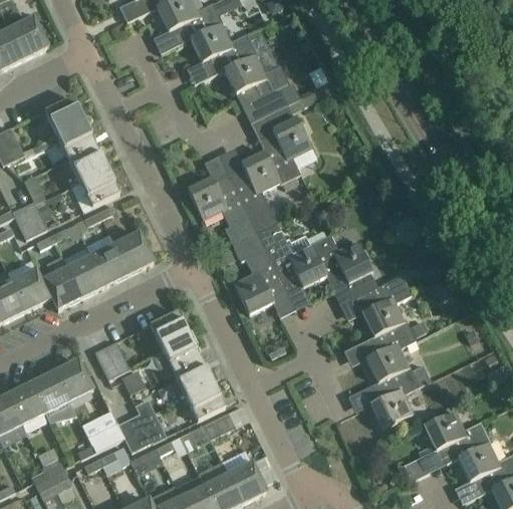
[(135,0),(139,0),(145,12),(125,21),(126,22),(157,8),(157,7),(171,0),(135,0)]
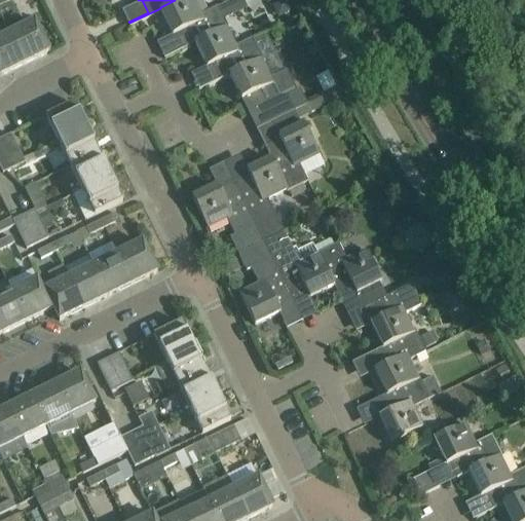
[(163,54),(194,40),(225,24),(227,23),(223,15),(217,2),(216,2),(200,10),(195,0),(175,0),(160,7),(160,8),(172,32),(176,31),(182,44),(163,53),(163,54)]
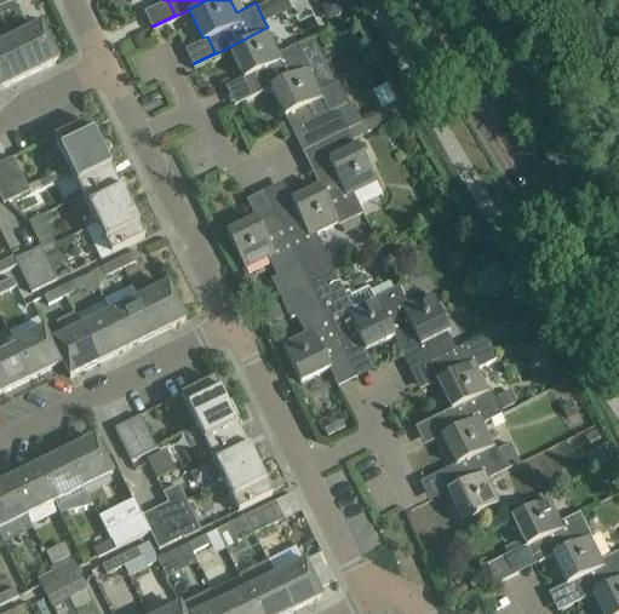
[(261,0),(256,3),(263,18),(276,11),(271,0),(261,0)]
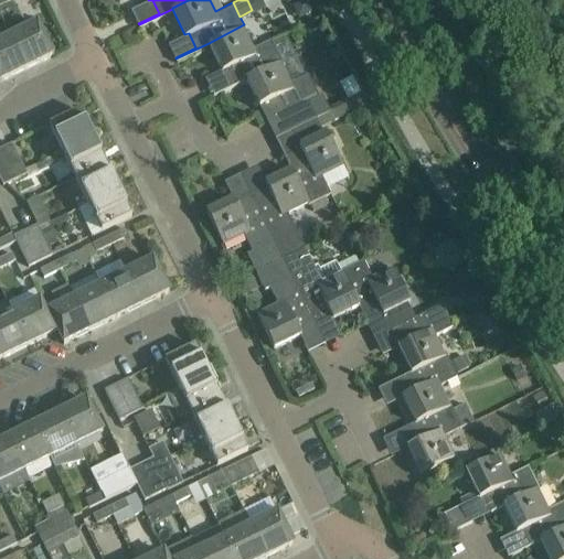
[(36,19),(9,32),(25,65),(52,52),(36,19)]
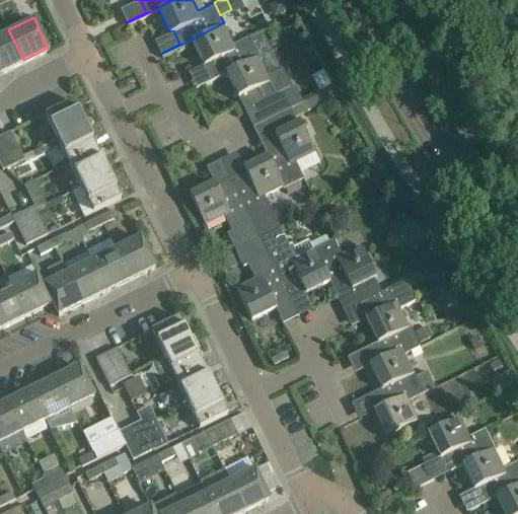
[(196,85),(226,71),(256,56),(259,55),(248,33),(231,43),(222,23),(192,40),(204,63),(207,62),(214,75),(195,84),(196,85)]
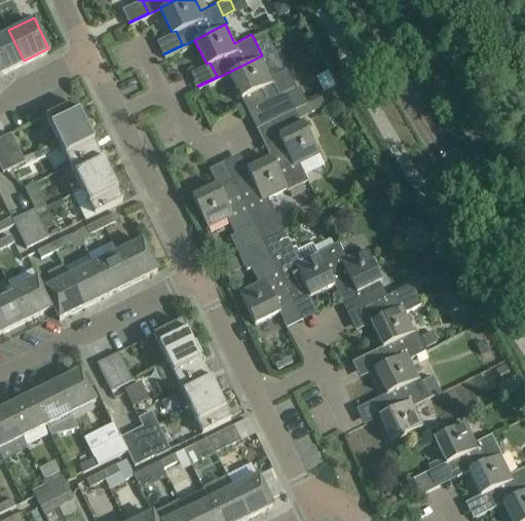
[(0,72),(24,61),(8,30),(0,34),(0,72)]
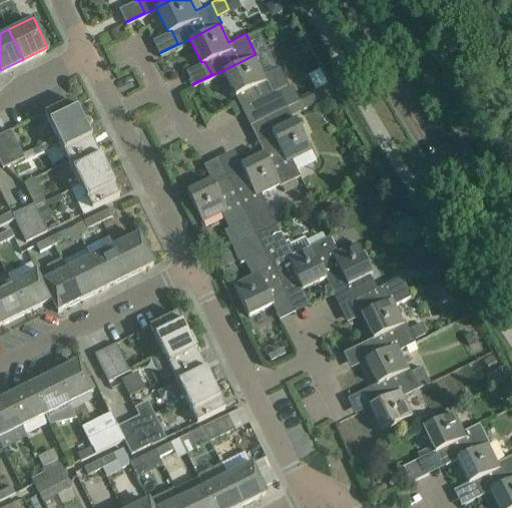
[(249,123),(265,115),(288,104),(281,91),(291,86),(280,64),(262,73),(253,55),(223,70),(234,93),(237,92),(245,106),(258,100),(265,114),(248,122),(249,123)]
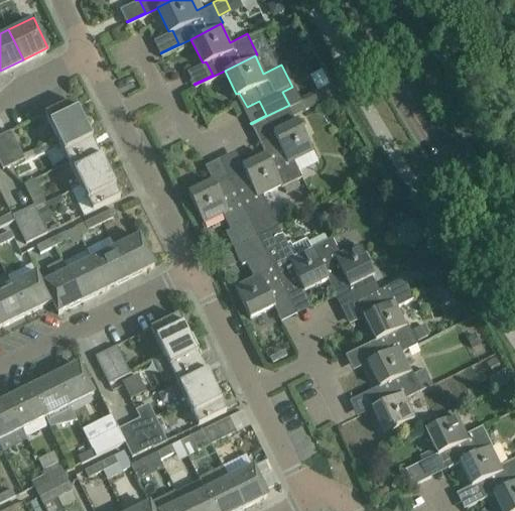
[(316,92),(300,100),(305,108),(320,101),(316,92)]
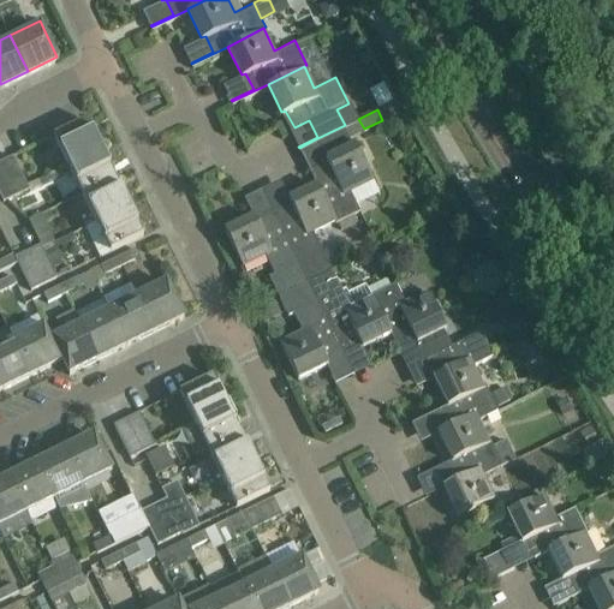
[(53,132),(67,162),(101,145),(87,115),(53,132)]
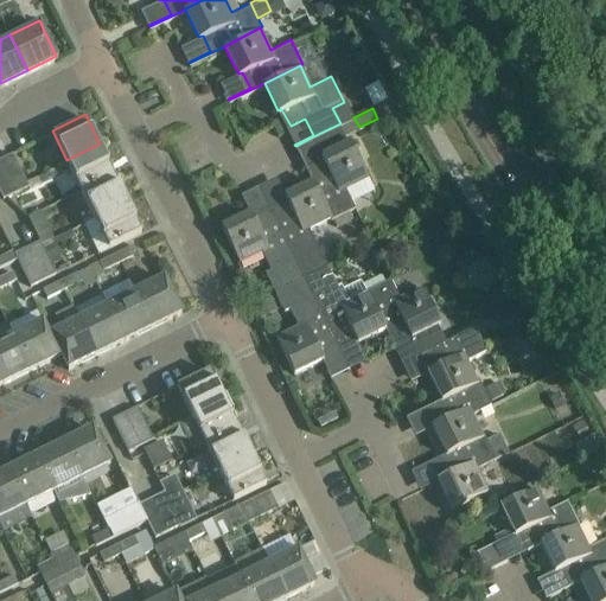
[(304,161),(312,179),(312,180),(314,180),(331,216),(332,218),(356,206),(346,186),(369,174),(351,140),(349,141),(340,123),(313,136),(321,153),(320,153),(323,157),(306,165),(304,161)]
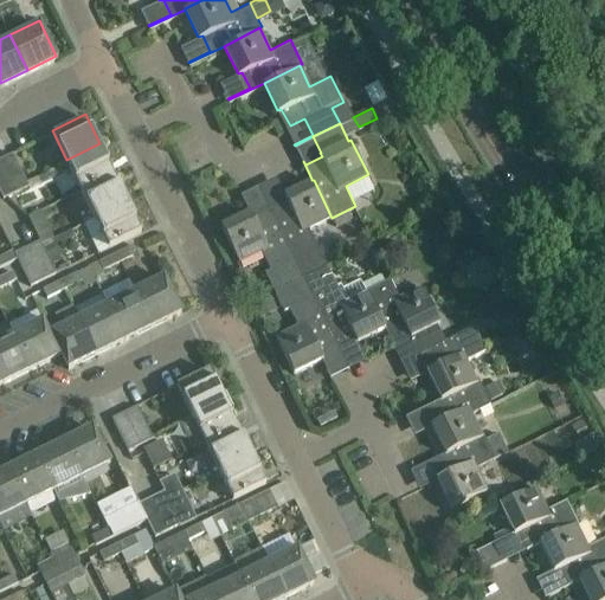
[(66,160),(79,187),(113,172),(100,143),(66,160)]
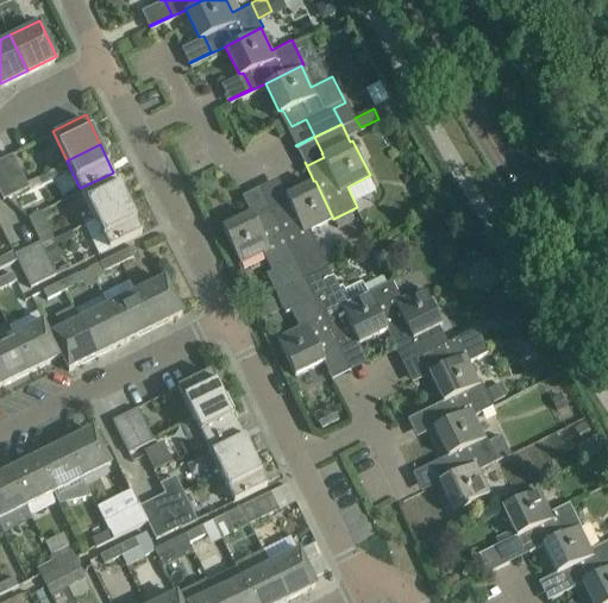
[(26,180),(12,151),(0,157),(0,159),(16,190),(27,184),(27,183),(26,180)]
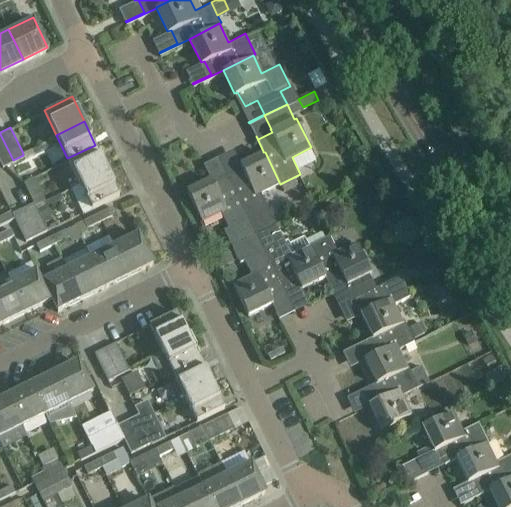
[(13,160),(0,134),(0,161),(2,165),(13,160)]
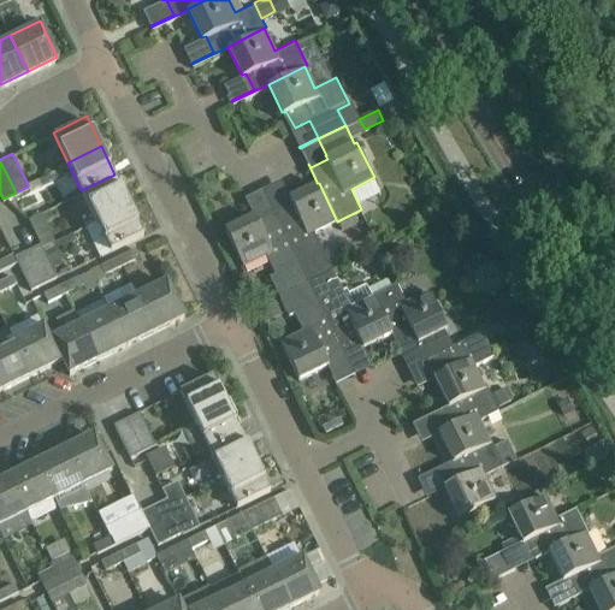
[(81,190),(95,219),(129,203),(114,175),(81,190)]
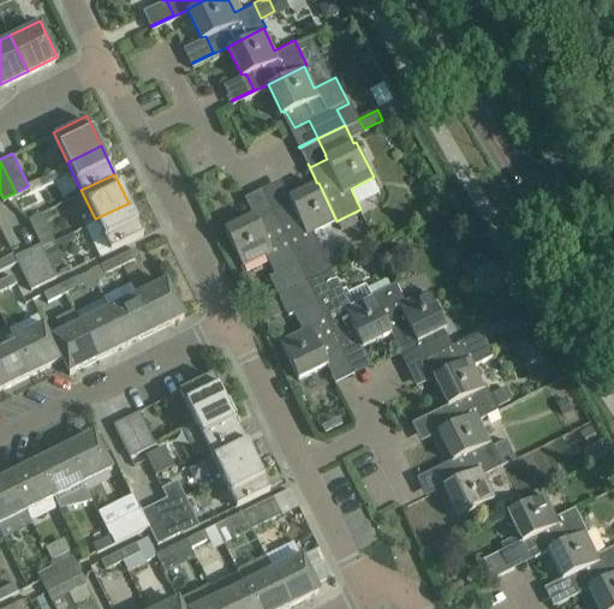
[(37,175),(27,181),(28,185),(28,186),(29,187),(40,181),(37,175)]
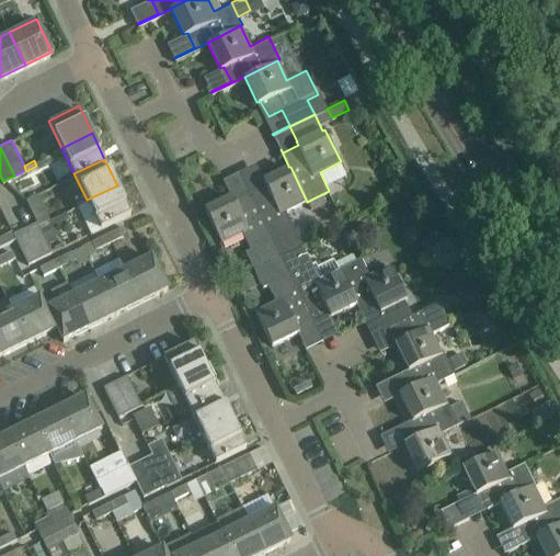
[(264,182),(249,190),(281,254),(303,244),(286,210),(306,200),(290,167),(288,167),(288,166),(262,179),(264,182)]
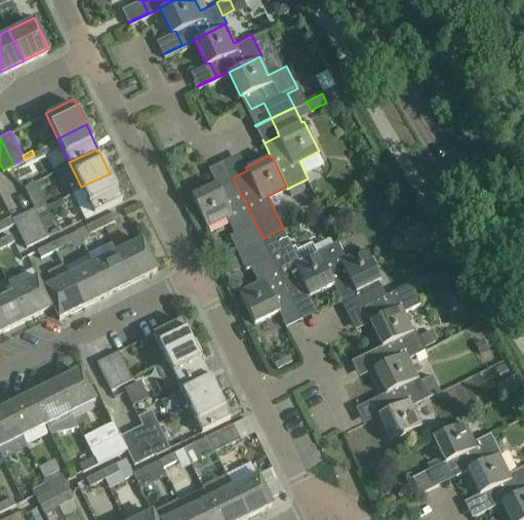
[(229,234),(237,250),(263,238),(233,177),(224,158),(223,159),(232,177),(217,185),(216,182),(191,194),(206,225),(225,215),(233,232),(229,234)]
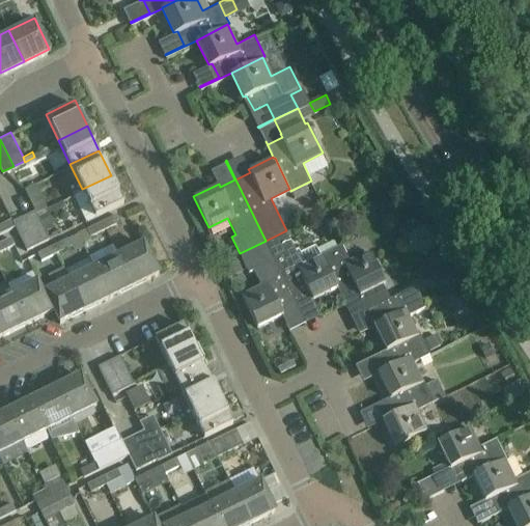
[(111,175),(82,189),(93,214),(123,200),(111,175)]
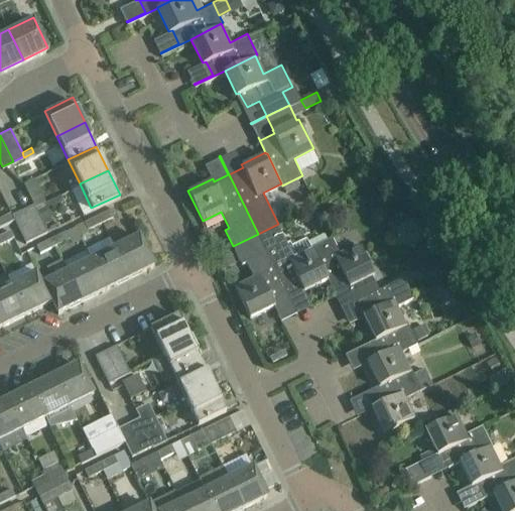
[(33,203),(22,208),(35,235),(46,230),(42,222),(49,219),(47,216),(51,214),(45,203),(43,204),(42,201),(34,205),(33,203)]
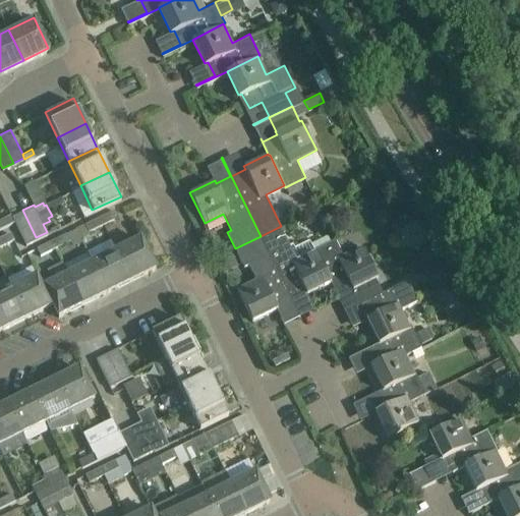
[(114,208),(100,215),(104,222),(117,215),(114,208)]
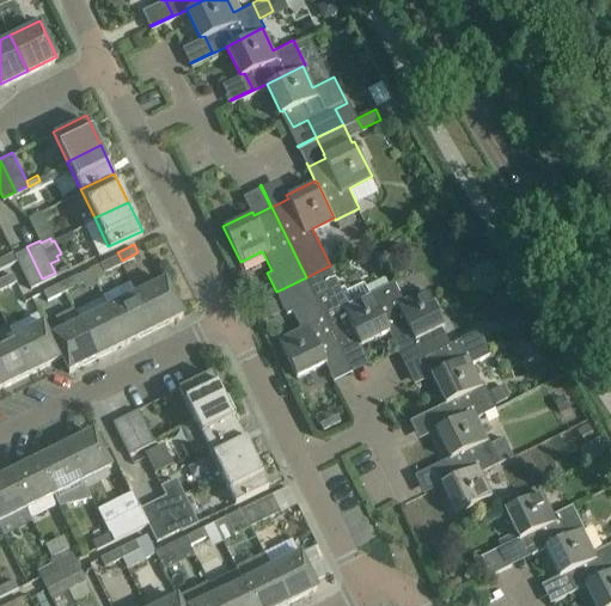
[(26,246),(14,252),(17,257),(30,285),(42,279),(26,246)]
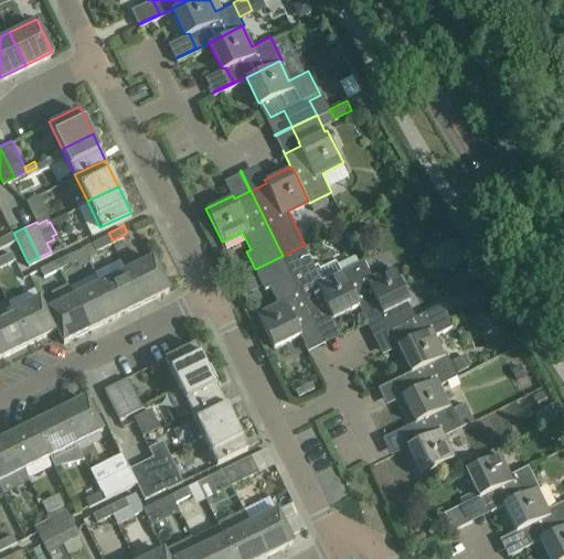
[(11,229),(0,235),(0,245),(16,237),(13,233),(11,229)]
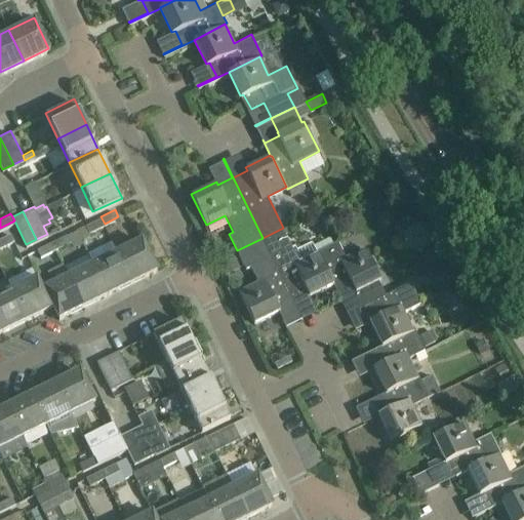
[(88,231),(105,224),(101,216),(76,228),(80,238),(89,233),(88,231)]
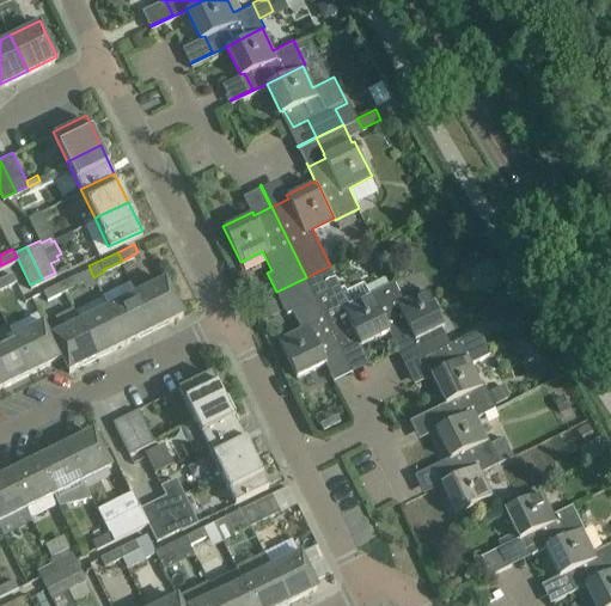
[(388,329),(372,295),(371,295),(349,306),(340,286),(330,265),(306,277),(316,298),(341,348),(358,340),(359,343),(388,329)]
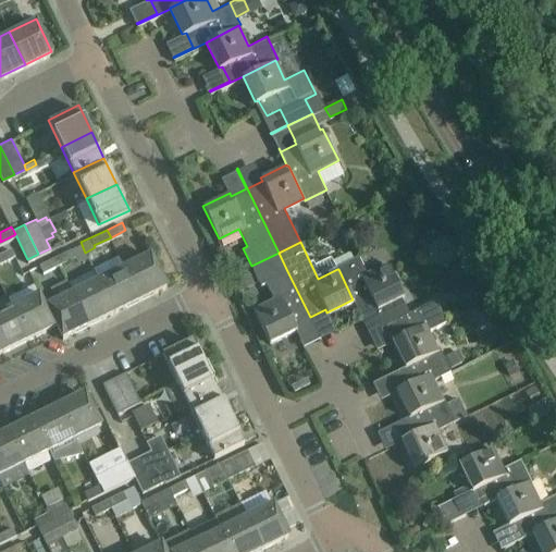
[(11,245),(0,250),(0,261),(15,254),(11,245)]
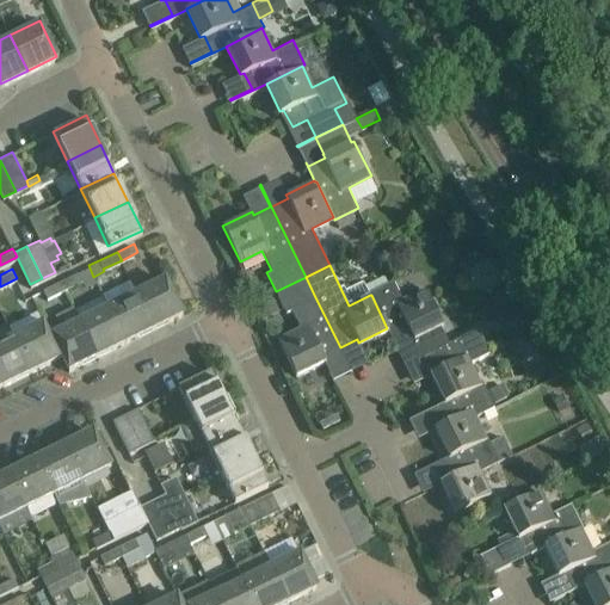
[(66,288),(81,279),(78,271),(61,279),(66,288)]
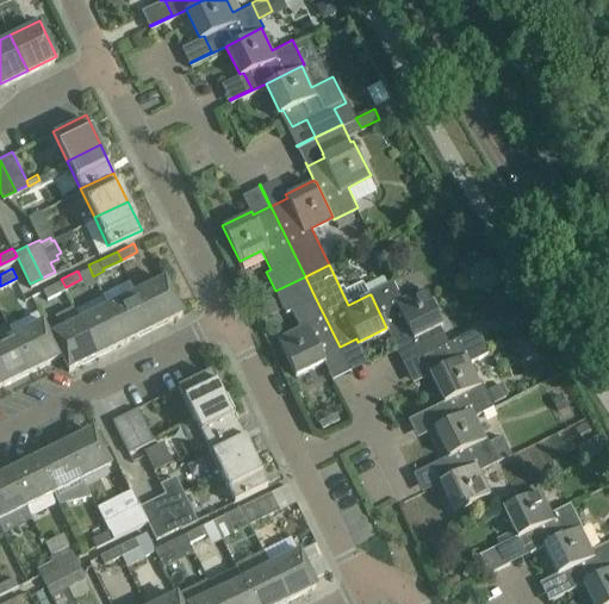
[(165,275),(136,290),(154,325),(181,311),(165,275)]
